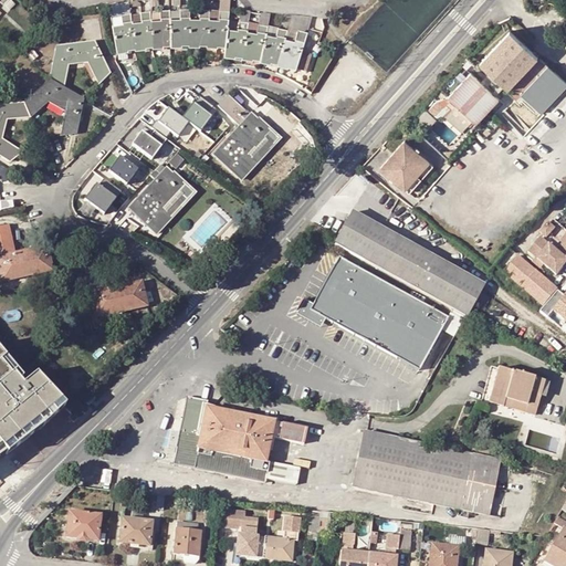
[(17,3),(11,0),(7,0),(4,3),(10,10),(17,3)]
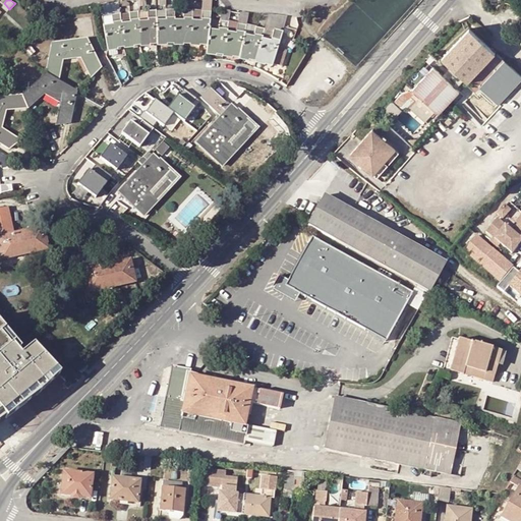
[(120,12),(120,15),(121,15),(121,12),(121,9),(118,9),(117,1),(109,2),(110,13),(120,12)]
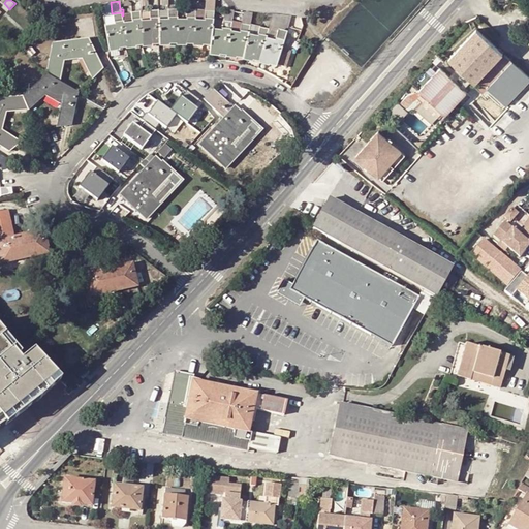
[(122,12),(112,13),(111,2),(100,4),(109,50),(124,48),(122,25),(122,17),(122,16),(122,12)]
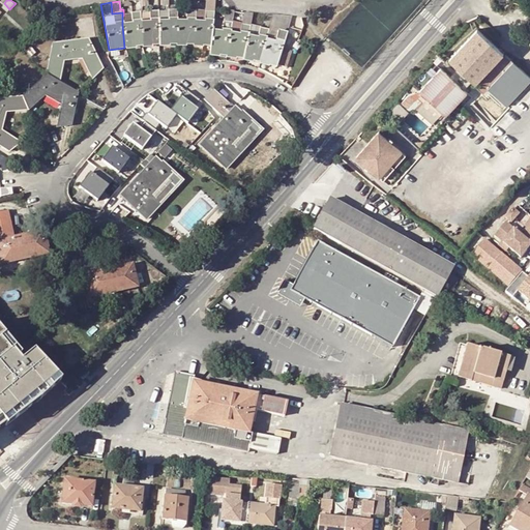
[(158,46),(158,12),(158,10),(143,11),(143,13),(140,13),(142,47),(158,46)]
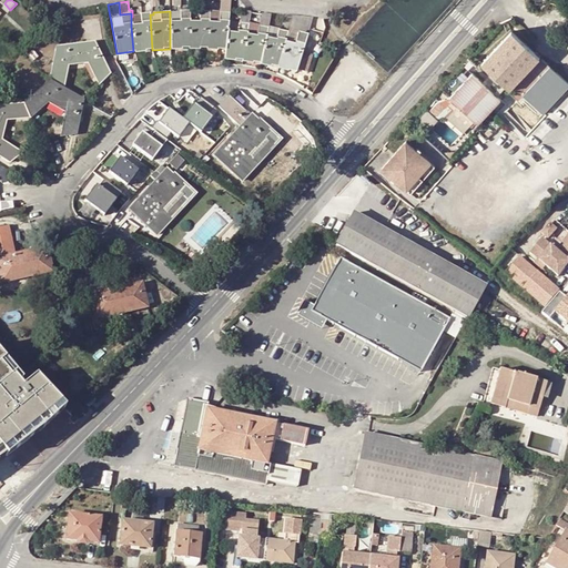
[(190,23),(190,12),(190,11),(172,11),(172,13),(170,13),(170,49),(189,48),(190,23)]
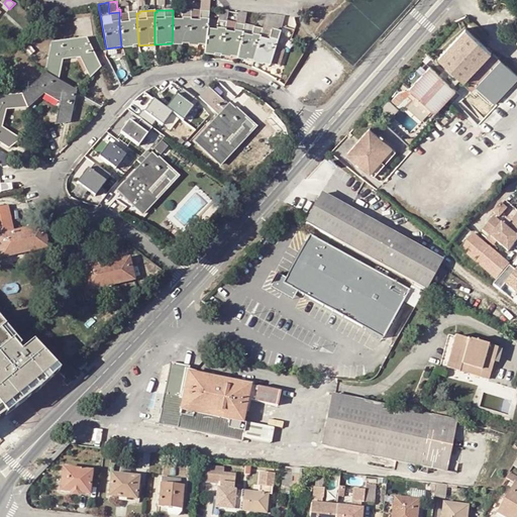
[(188,44),(190,13),(190,10),(182,10),(181,21),(173,21),(172,43),(188,44)]
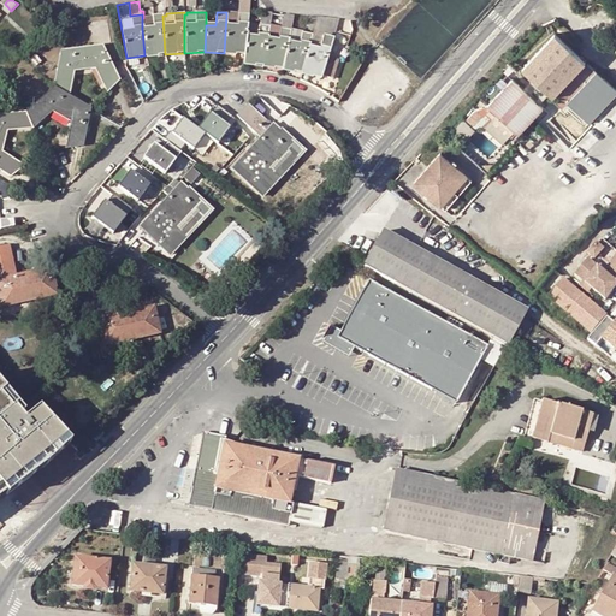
[(262,12),(260,24),(270,25),(270,29),(272,29),(273,27),(273,22),(271,22),(272,13),(262,12)]
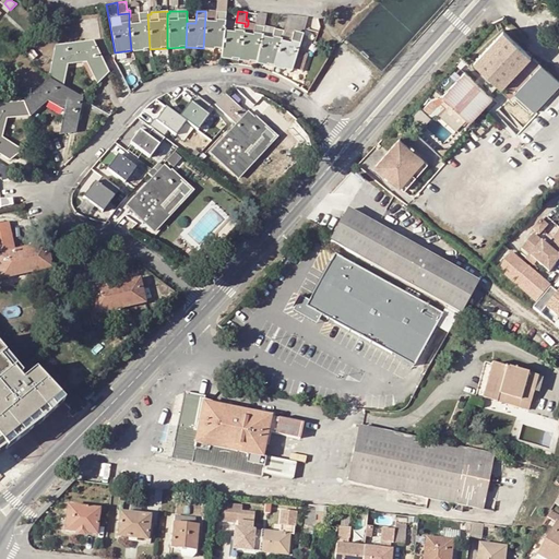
[(129,26),(131,50),(150,49),(147,14),(147,12),(139,12),(139,25),(129,26)]
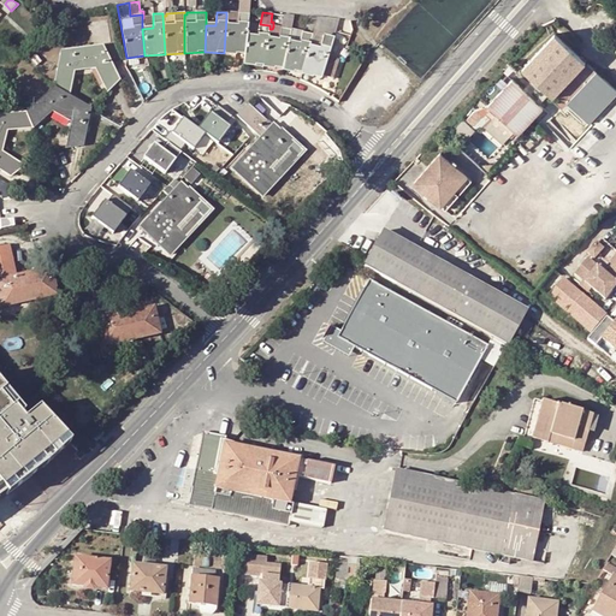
[(142,29),(153,28),(153,13),(143,15),(143,18),(142,18),(142,19),(142,29)]
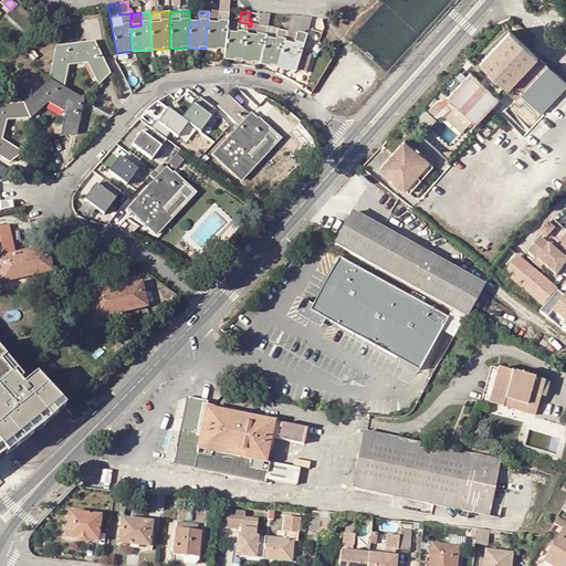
[(228,17),(229,12),(210,12),(210,14),(208,14),(206,49),(224,50),(227,21),(228,17)]
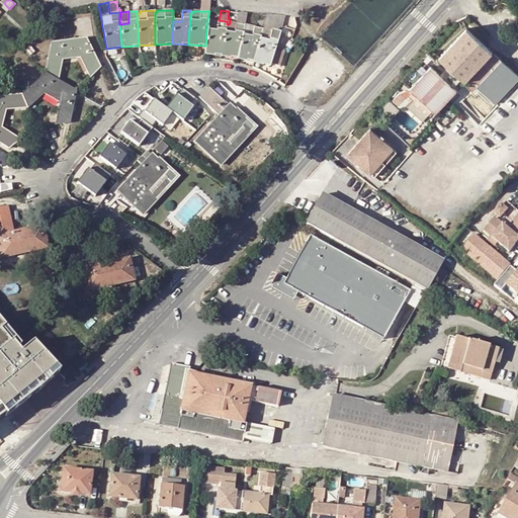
[(245,24),(244,27),(247,27),(248,22),(246,22),(247,12),(238,12),(237,22),(245,24)]
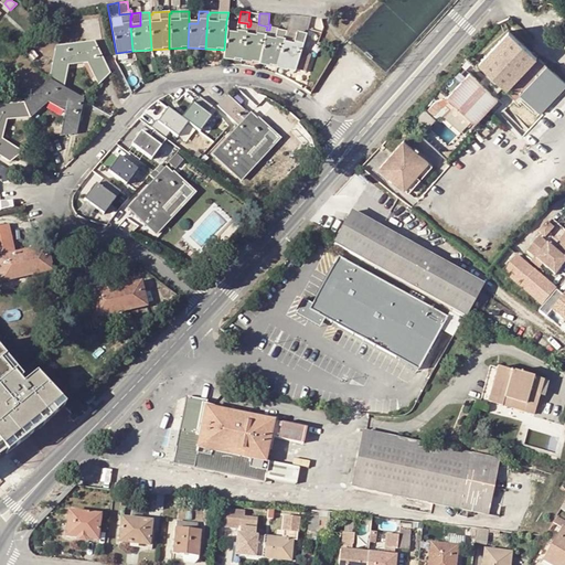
[(297,34),(300,21),(290,18),(287,28),(289,29),(288,35),(286,35),(277,67),(295,72),(296,68),(306,71),(310,57),(300,54),(306,36),(297,34)]
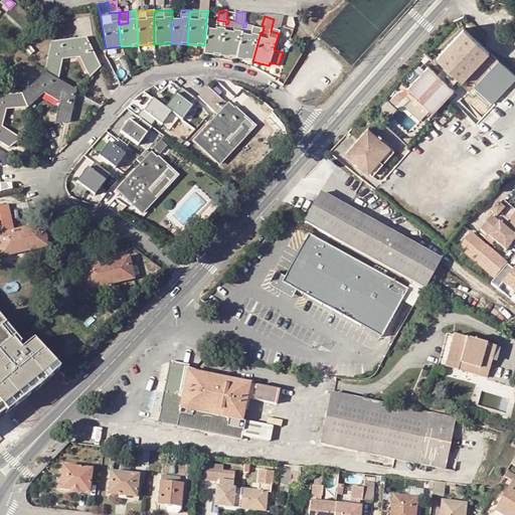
[(225,21),(217,20),(206,19),(204,45),(203,52),(220,54),(225,24),(225,21)]
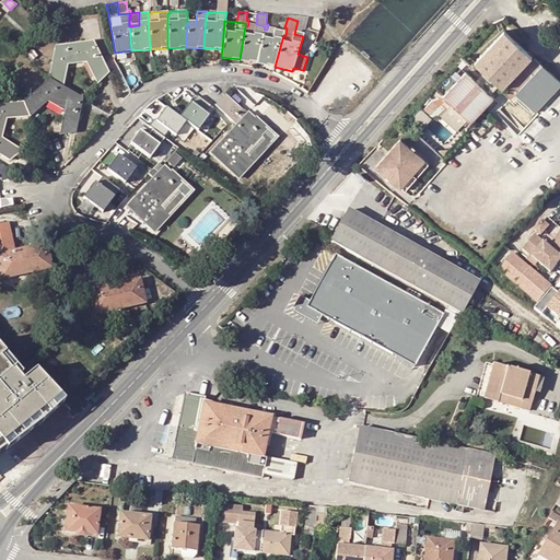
[(307,23),(298,21),(294,34),(303,36),(307,23)]
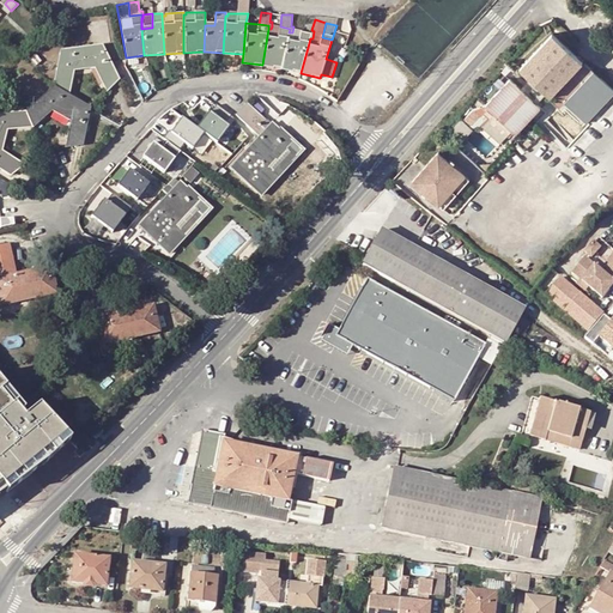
[(289,32),(290,29),(280,26),(272,26),(271,29),(268,29),(262,65),(280,68),(286,42),(289,32)]
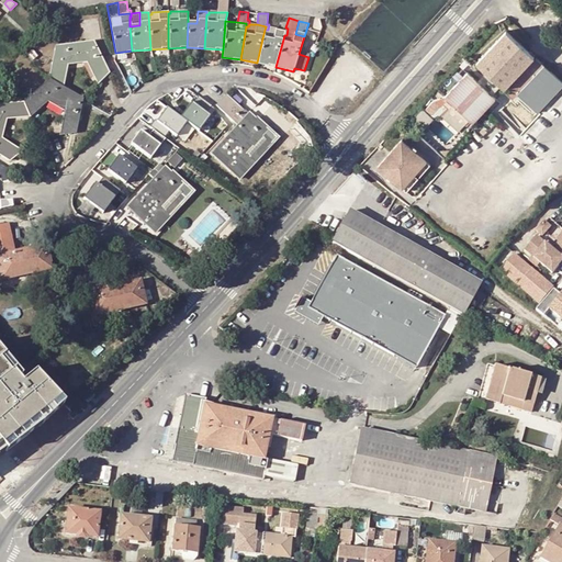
[(262,38),(257,63),(276,67),(284,35),(285,32),(276,29),(272,41),(262,38)]
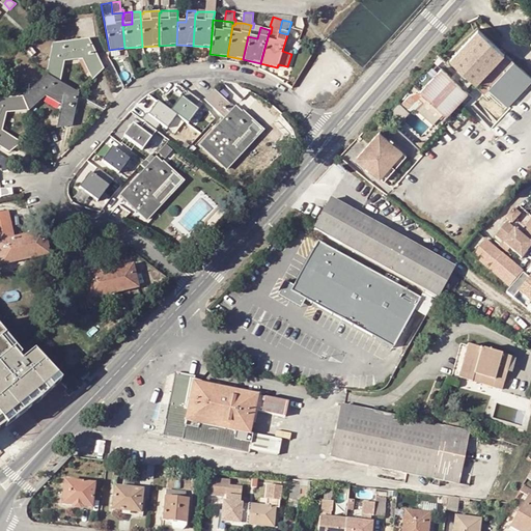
[(449,57),(475,83),(504,54),(477,28),(449,57)]
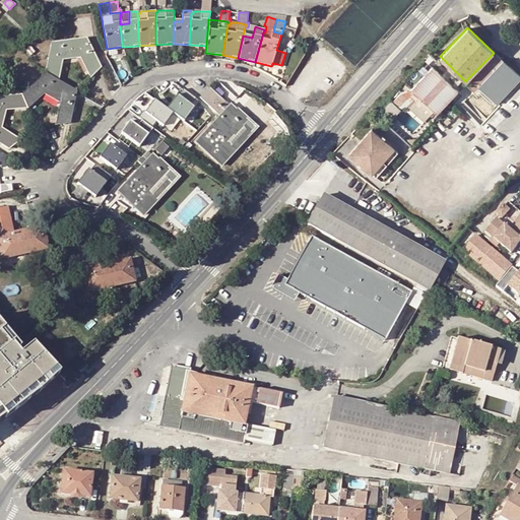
[(64,57),(81,54),(83,58),(87,57),(91,66),(88,69),(92,76),(102,66),(93,52),(90,53),(89,45),(90,45),(89,43),(85,43),(84,40),(87,40),(86,38),(54,43),(52,50),(54,50),(54,54),(52,54),(49,73),(58,79),(60,75),(64,57)]
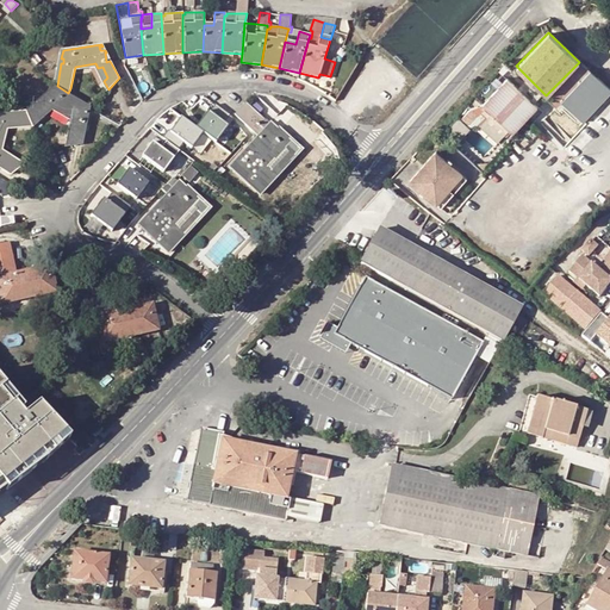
[(556,106),(561,101),(584,123),(609,94),(609,89),(580,62),(547,98),(551,100),(556,106)]
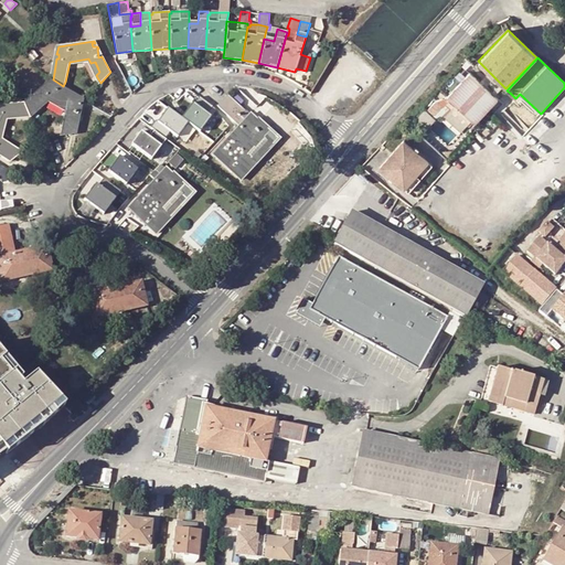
[(99,72),(95,62),(91,63),(96,75),(99,72)]
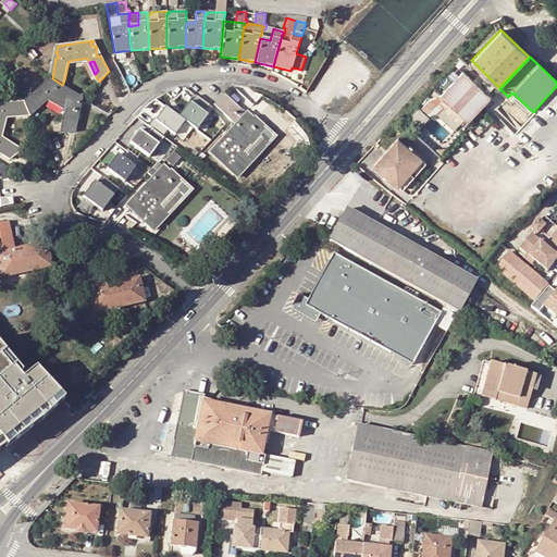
[(460,71),(438,94),(443,98),(453,108),(466,120),(489,97),(460,71)]
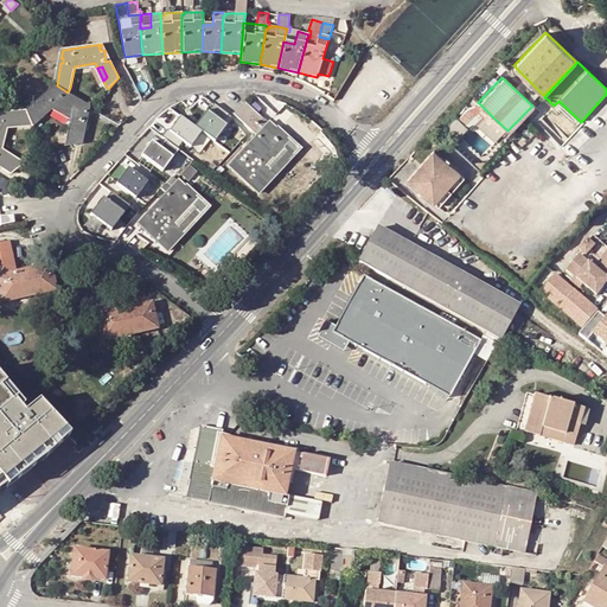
[(24,126),(38,120),(55,107),(72,117),(71,122),(75,123),(71,135),(68,136),(65,145),(82,144),(85,125),(82,122),(87,115),(88,115),(88,113),(84,112),(87,108),(89,109),(90,107),(68,93),(57,85),(50,91),(51,93),(49,96),(46,94),(26,110),(1,113),(1,116),(0,116),(0,166),(11,173),(24,163),(16,159),(12,161),(2,155),(4,151),(0,148),(0,142),(4,128),(24,126)]
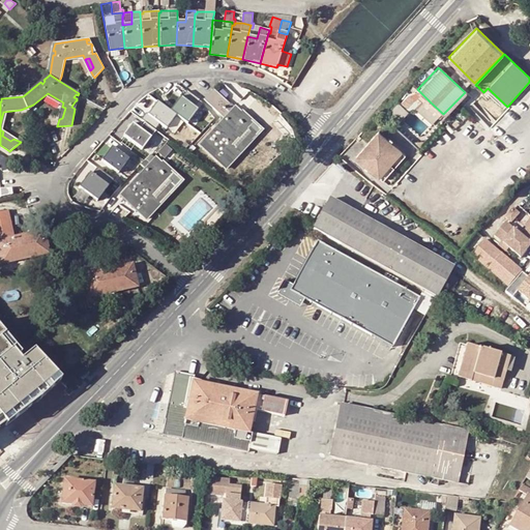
[(187,89),(169,110),(148,91),(136,107),(164,130),(176,116),(184,122),(202,101),(187,89)]
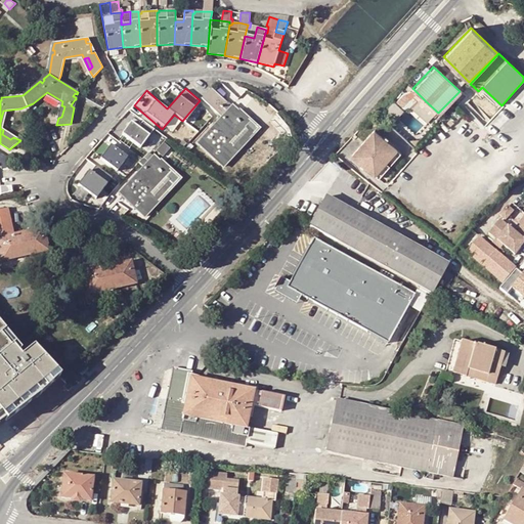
[(223,118),(217,124),(220,128),(217,131),(214,127),(199,143),(224,167),(239,151),(231,143),(251,122),(239,111),(238,113),(233,107),(232,107),(214,90),(212,88),(203,97),(203,98),(223,118)]
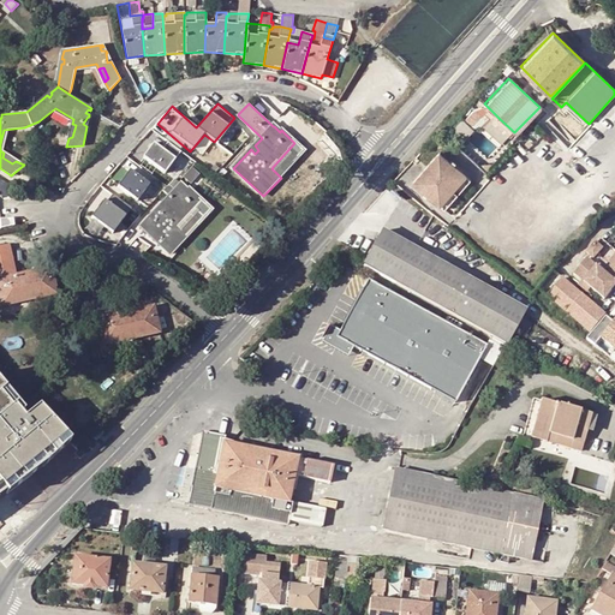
[(472,125),(482,115),(489,108),(484,103),(476,109),(466,120),(472,125)]
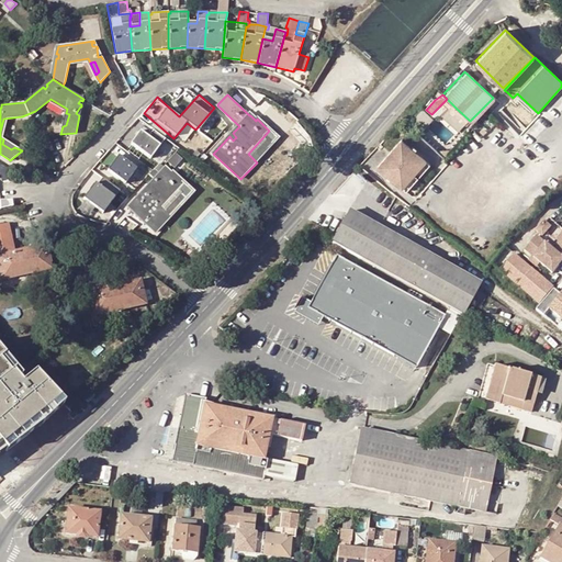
[(470,121),(457,109),(450,114),(464,127),(470,121)]
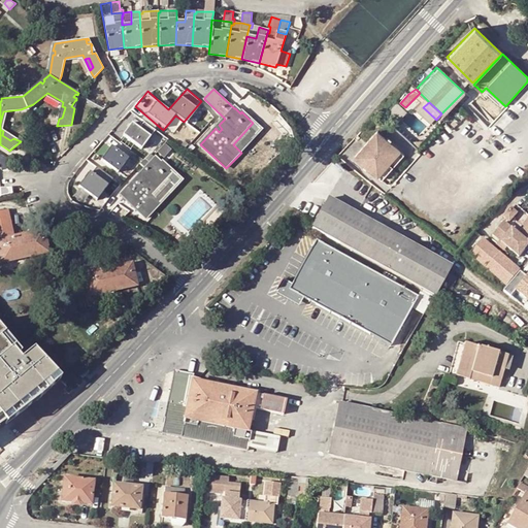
[(125,134),(143,147),(157,130),(146,122),(141,128),(134,122),(125,134)]
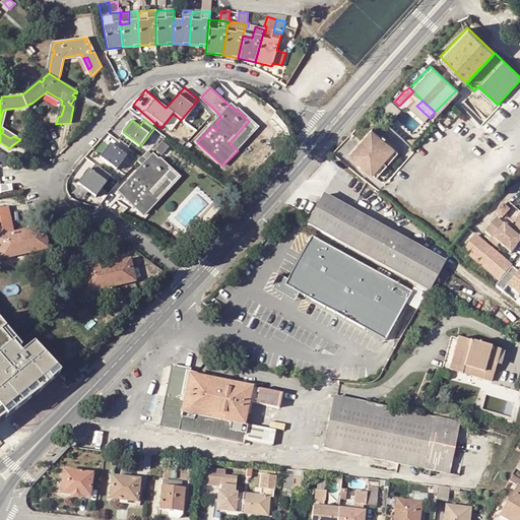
[(249,121),(230,142),(238,150),(258,129),(249,121)]
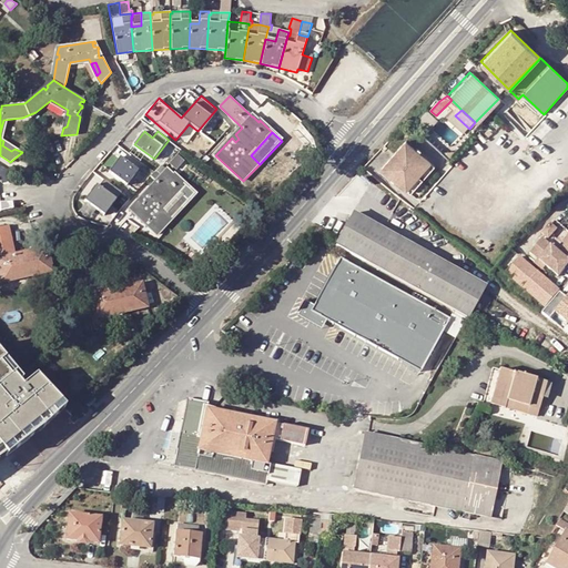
[(2,145),(11,151),(14,149),(3,141),(2,145)]
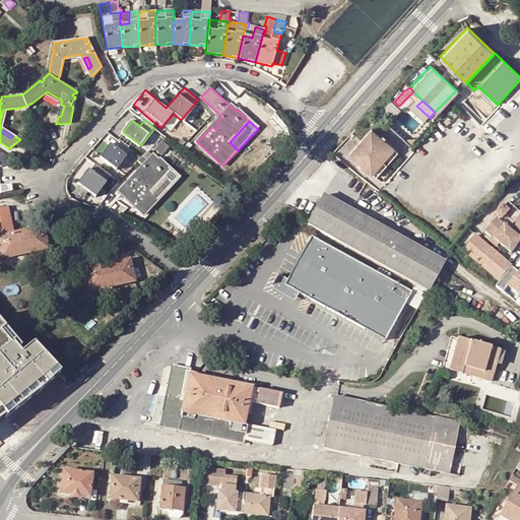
[(350,152),(372,172),(394,149),(374,129),(350,152)]
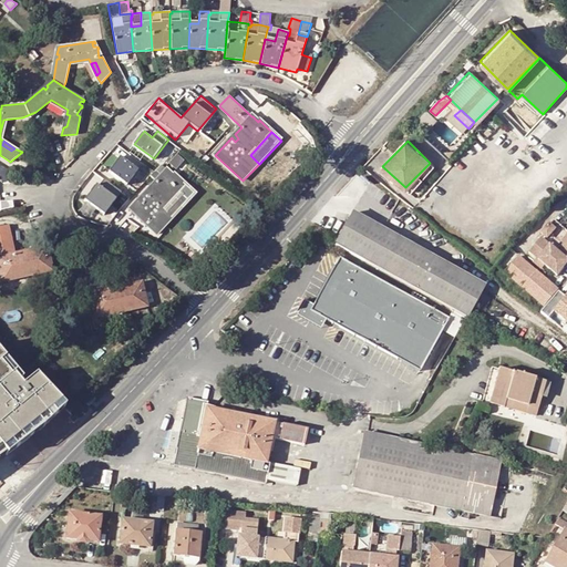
[(184,163),(176,156),(168,164),(177,171),(184,163)]
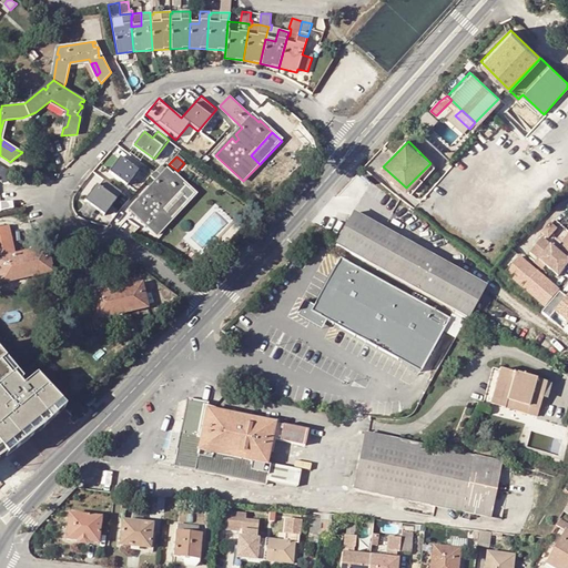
[(139,171),(121,158),(110,172),(128,185),(139,171)]
